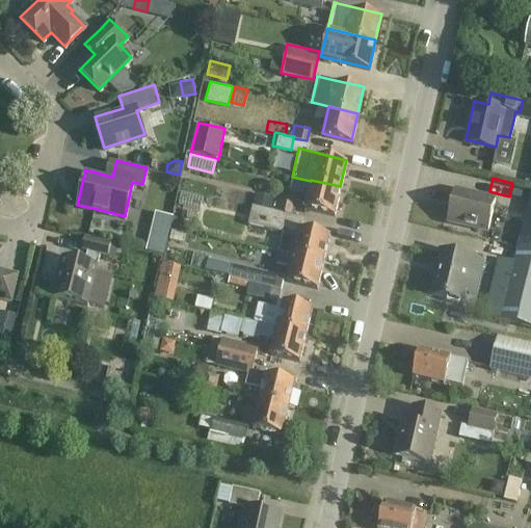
[(304,206),(314,208),(334,213),(340,186),(311,180),(311,181),(304,206)]
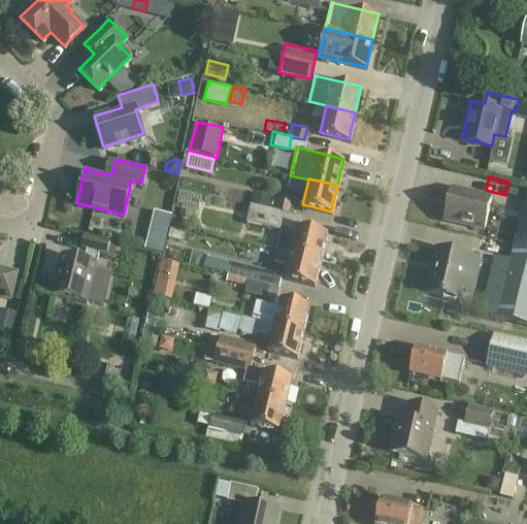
[(451,186),(443,217),(484,226),(491,195),(451,186)]
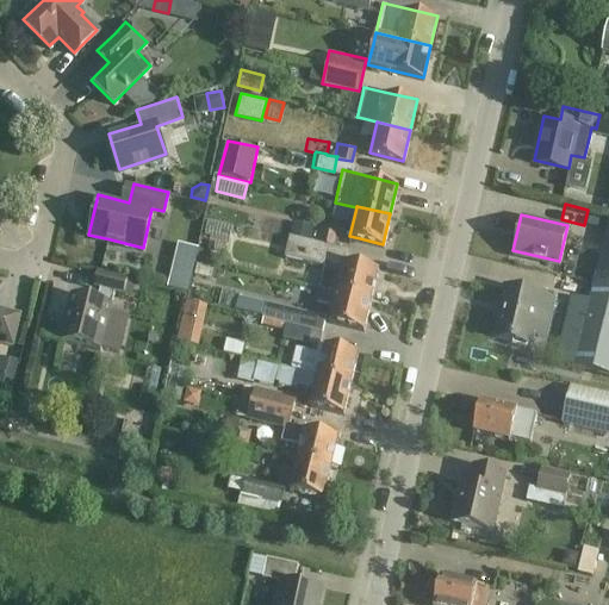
[(207,217),(204,231),(229,237),(232,223),(207,217)]
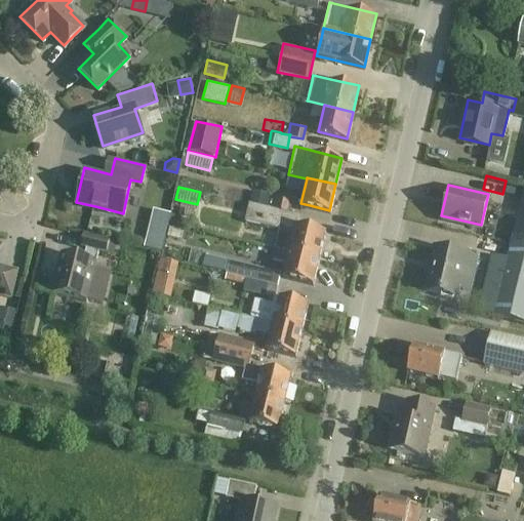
[(523,189),(512,241),(523,244),(523,189)]
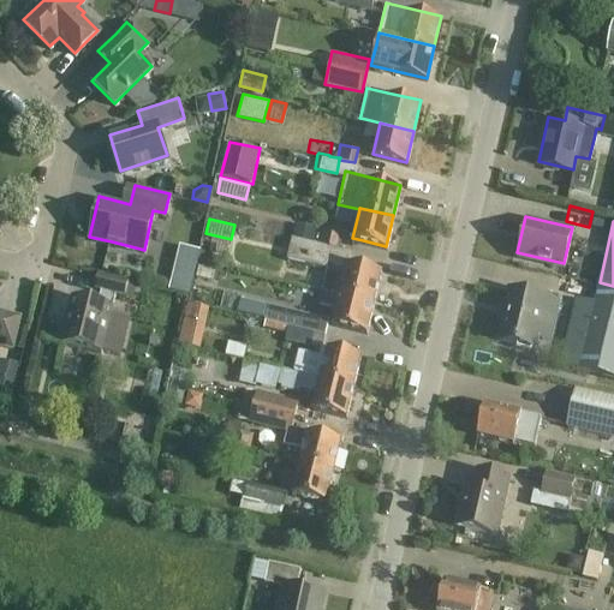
[(314,226),(303,223),(296,222),(293,234),(311,239),(314,226)]
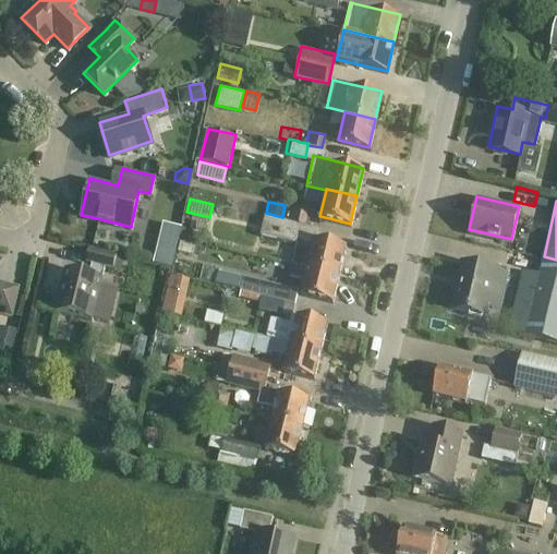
[(288,218),(303,221),(306,208),(291,205),(288,218)]
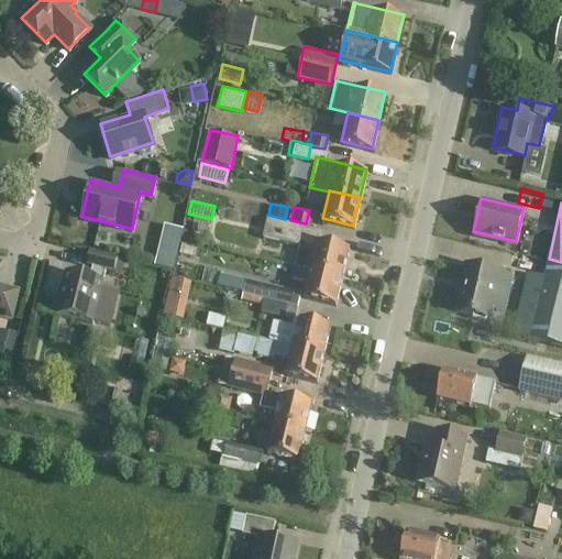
[(311,267),(342,274),(349,247),(318,239),(321,228),(306,223),(290,220),(285,219),(268,215),(267,215),(263,234),(316,247),(311,267)]
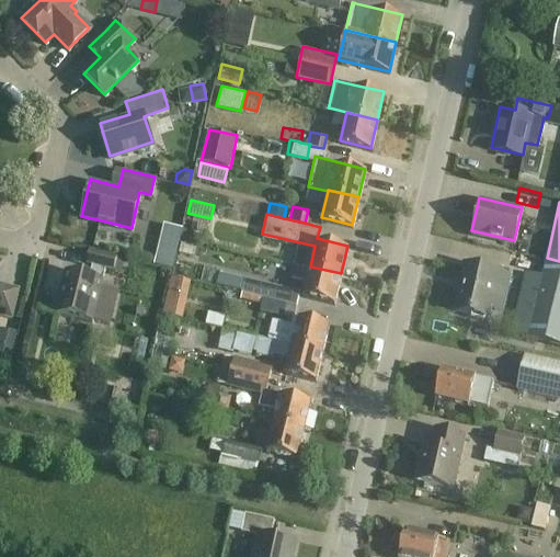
[(180,240),(178,250),(194,254),(196,243),(180,240)]
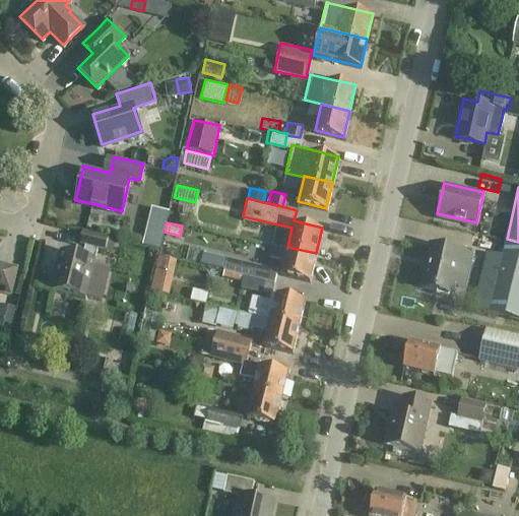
[(164,229),(146,224),(141,244),(159,248),(164,229)]
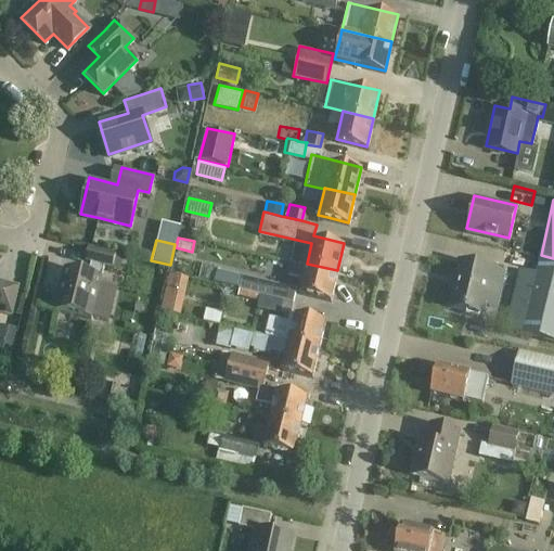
[(89,258),(102,261),(112,264),(115,251),(88,244),(85,257),(89,258)]
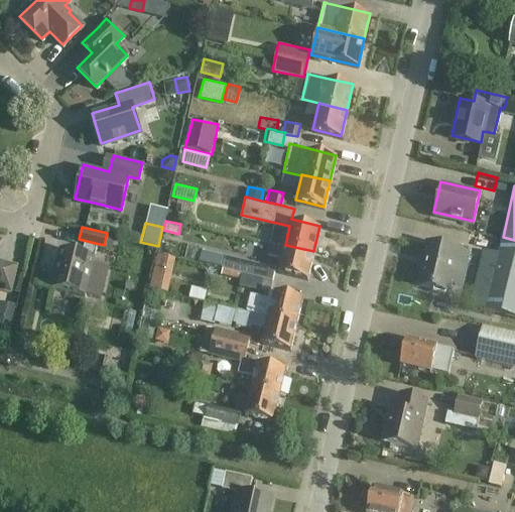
[(514,314),(514,240),(503,237),(499,252),(484,248),(470,304),(514,314)]
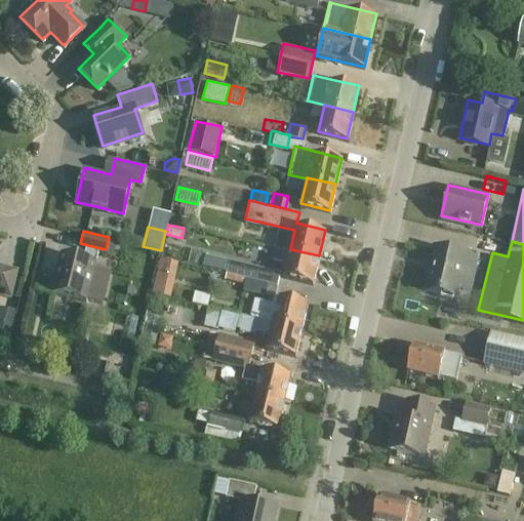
[(94,258),(96,247),(84,244),(82,255),(62,250),(52,291),(86,299),(95,258),(94,258)]
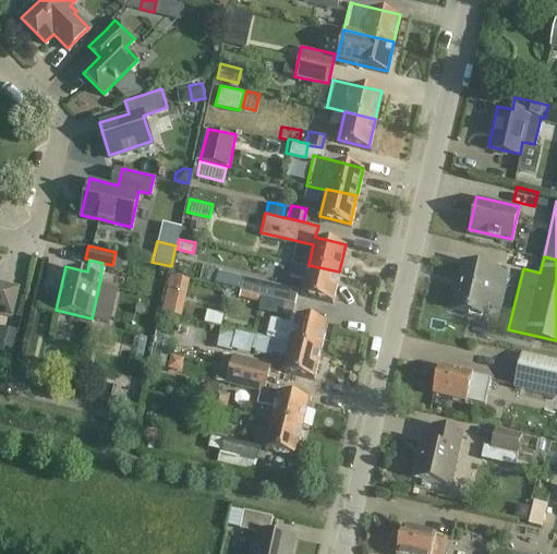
[(202,261),(198,277),(214,280),(217,264),(202,261)]
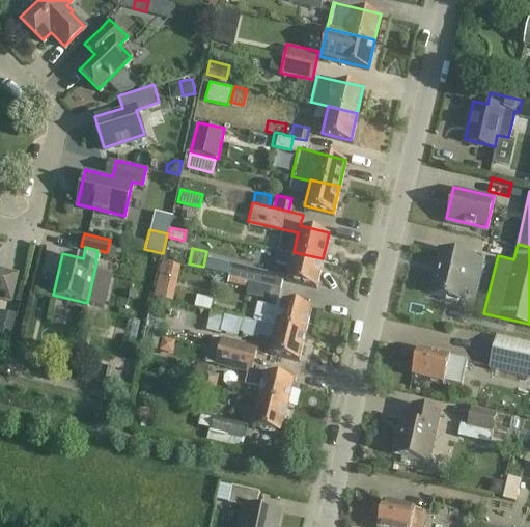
[(287,278),(296,280),(315,285),(323,258),(294,252),(278,248),(275,259),(291,264),(287,278)]
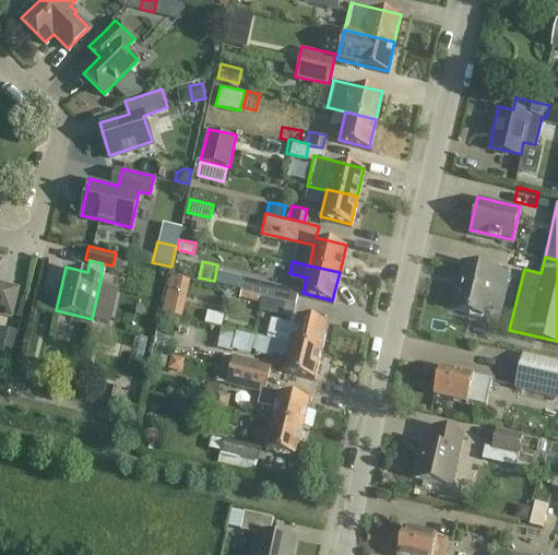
[(176,262),(174,272),(185,274),(187,264),(176,262)]
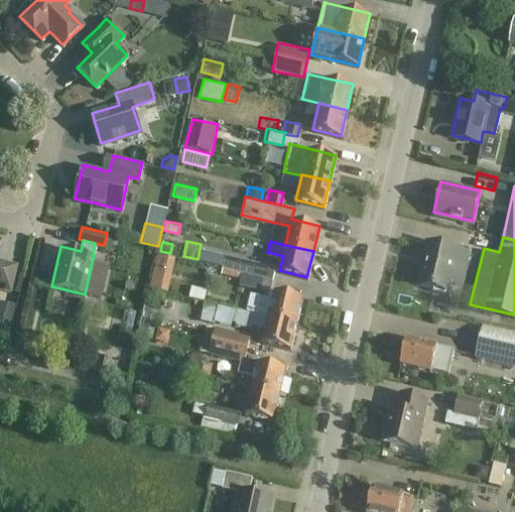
[(468,251),(427,242),(418,282),(448,289),(451,279),(461,281),(468,251)]
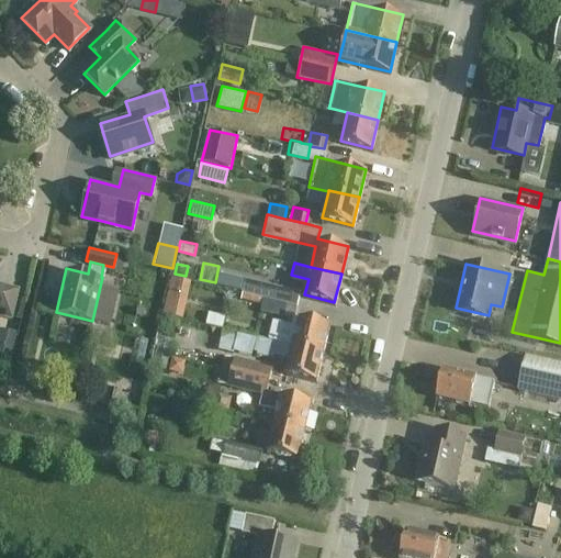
[(170,275),(163,312),(182,316),(191,279),(170,275)]
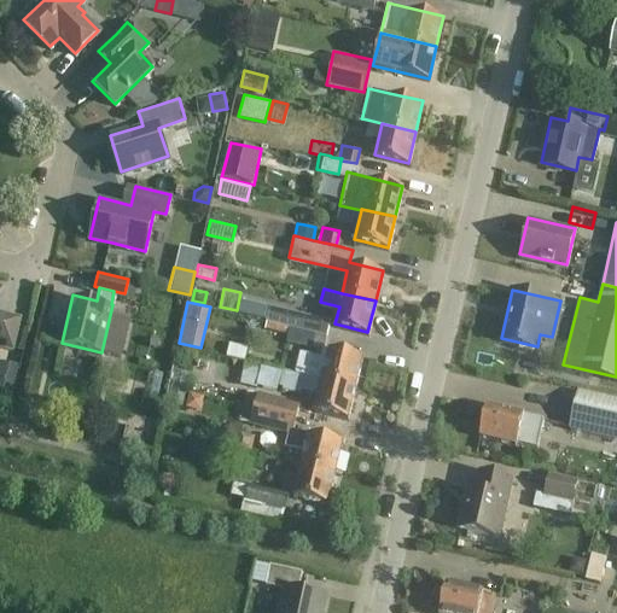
[(267,319),(298,326),(316,331),(326,333),(330,319),(269,304),(267,319)]
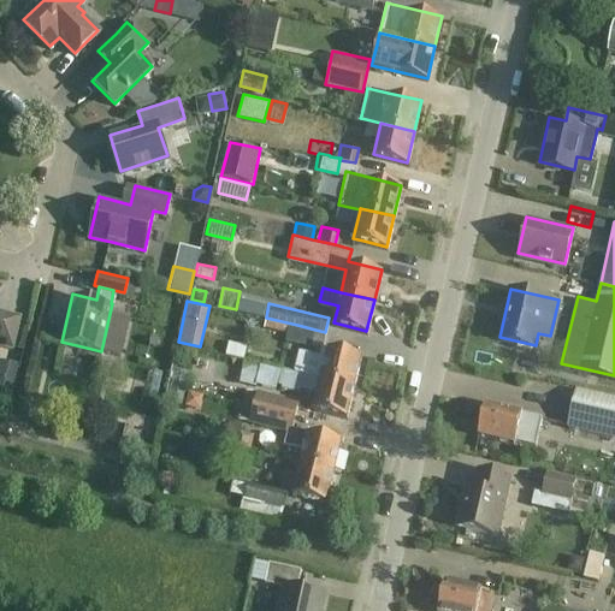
[(0,343),(10,346),(12,339),(18,315),(0,310),(0,343)]
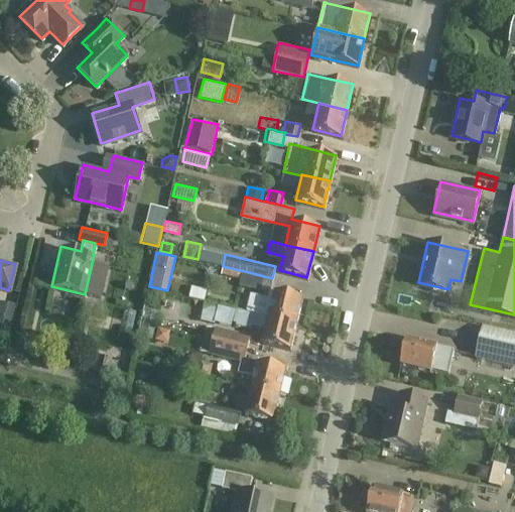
[(264,276),(249,272),(246,285),(260,289),(264,276)]
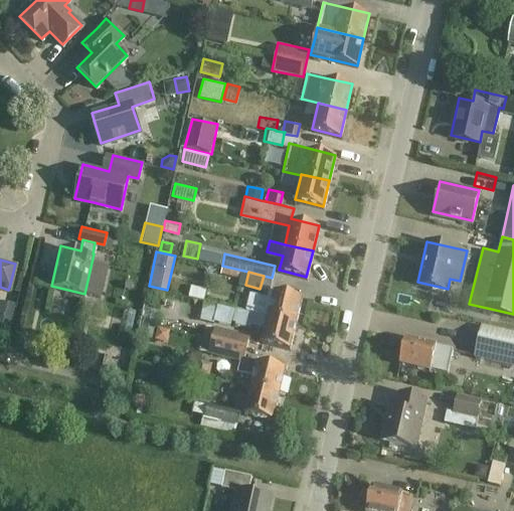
[(186,282),(183,294),(201,298),(204,287),(186,282)]
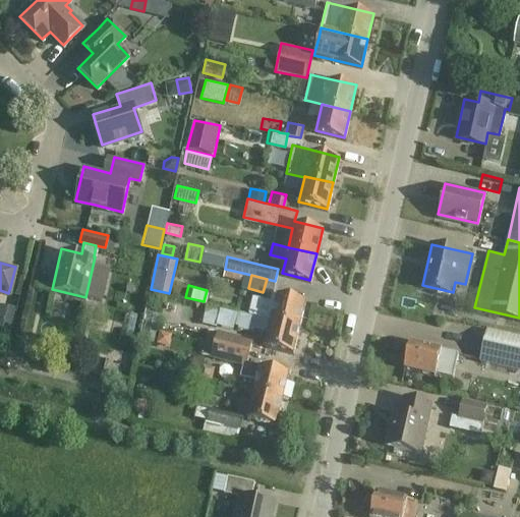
[(251,295),(247,312),(270,319),(299,326),(305,299),(285,294),(277,292),(274,301),(251,295)]
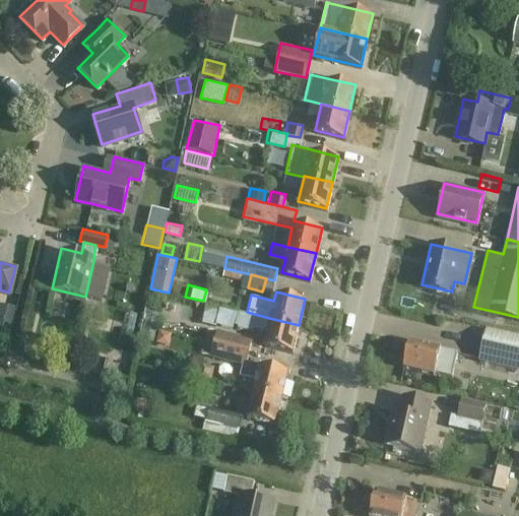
[(445,308),(443,315),(457,318),(460,301),(447,298),(445,308)]
